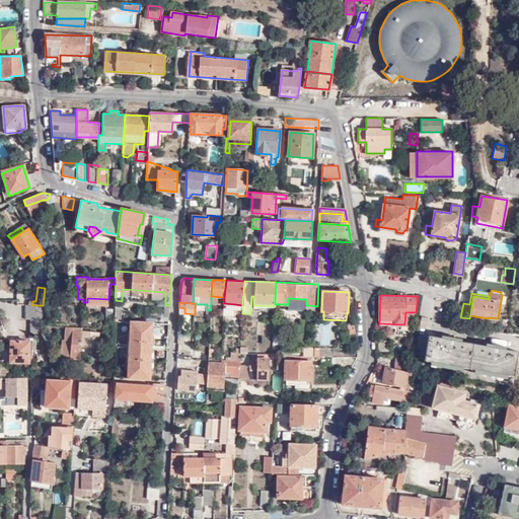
[(224,303),(223,314),(234,315),(235,304),(224,303)]
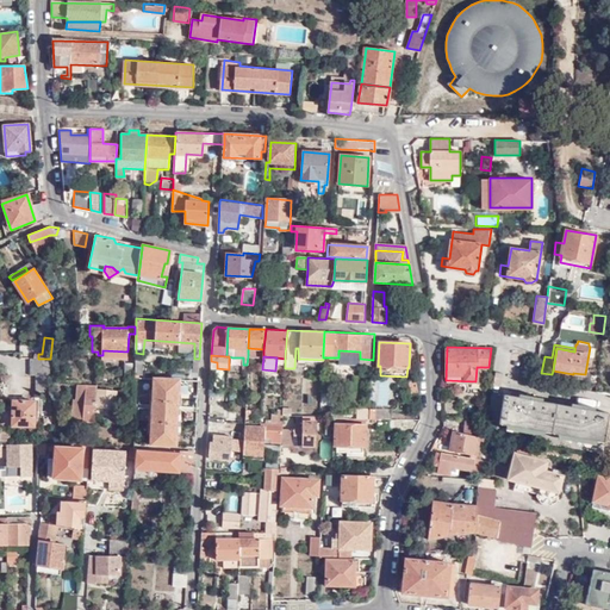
[(36,393),(54,393),(54,387),(50,359),(38,359),(31,358),(30,377),(36,377),(36,393)]
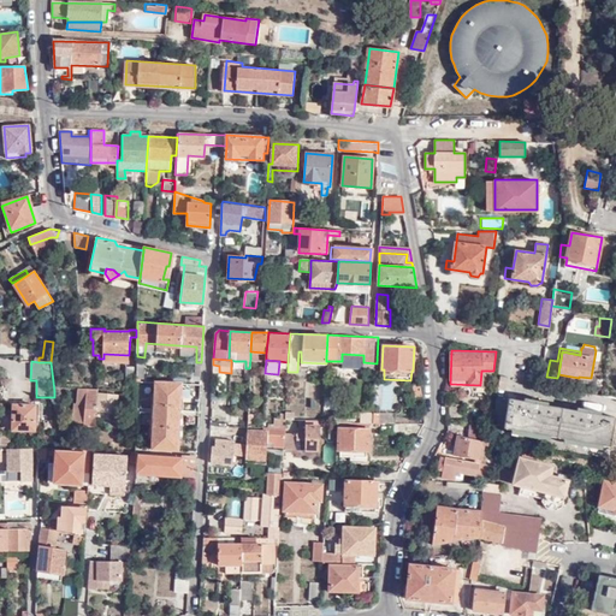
[(177,450),(181,383),(155,381),(152,449),(177,450)]
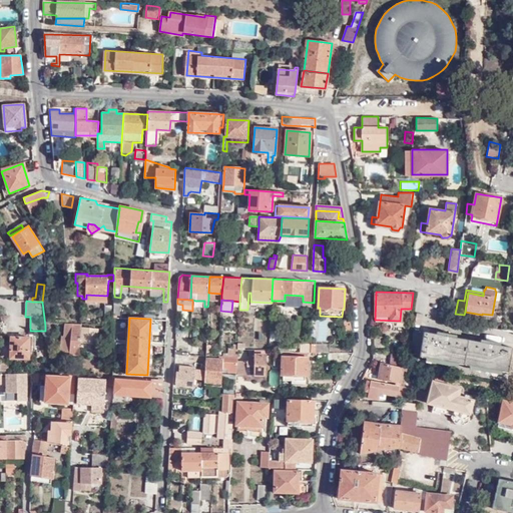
[(71,328),(71,325),(63,324),(62,338),(61,338),(60,353),(69,353),(69,355),(79,356),(79,343),(96,344),(97,329),(71,328)]
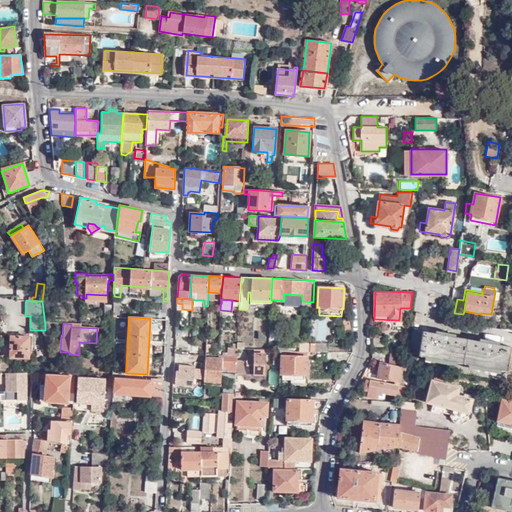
[(510,347),(421,331),(417,356),(506,371),(510,347)]
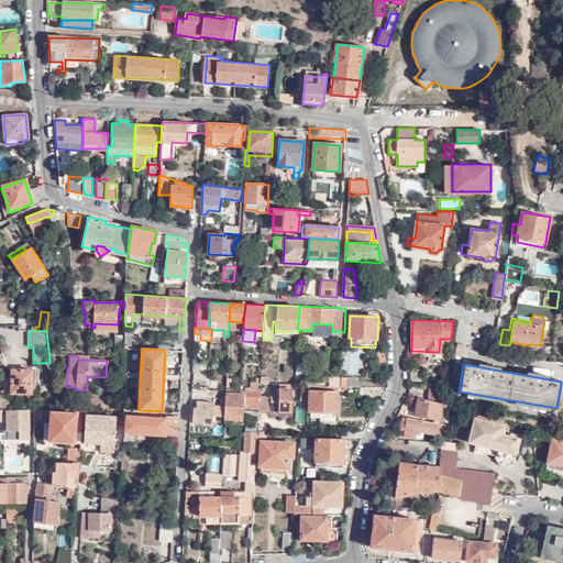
[(31,385),(34,385),(34,375),(29,375),(29,371),(11,371),(10,394),(31,394),(30,393),(31,385)]
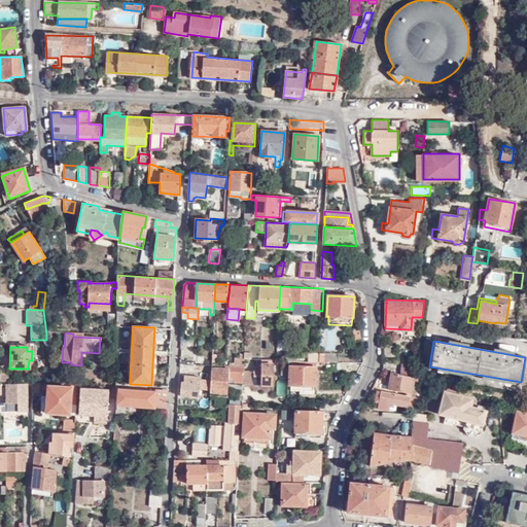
[(319,361),(338,361),(338,352),(319,352),(319,361)]
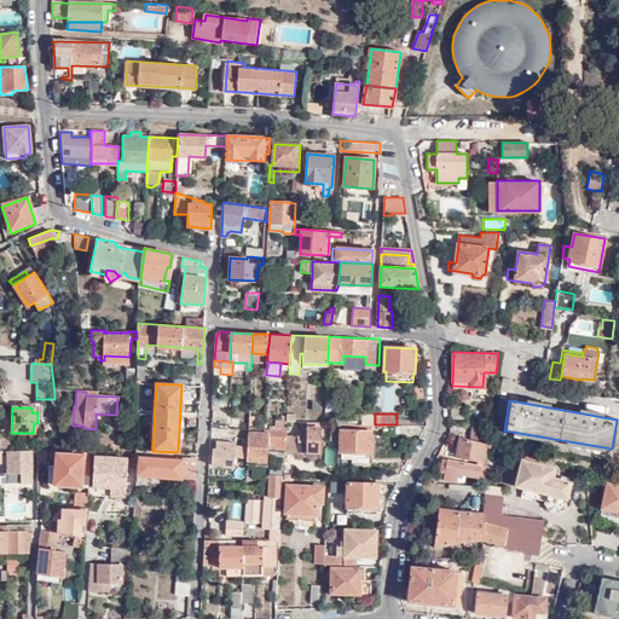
[(285,435),(284,450),(284,452),(319,455),(320,428),(320,423),(319,422),(307,422),(307,437),(285,435)]
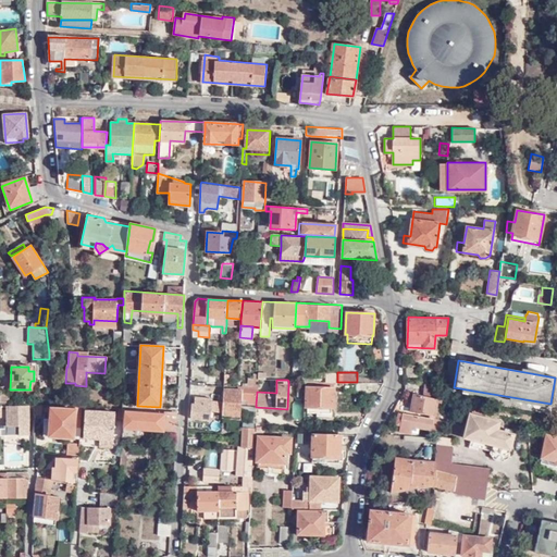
[(304,381),(304,386),(307,386),(307,412),(317,412),(317,416),(332,416),(332,406),(334,407),(334,387),(318,387),(318,381),(304,381)]
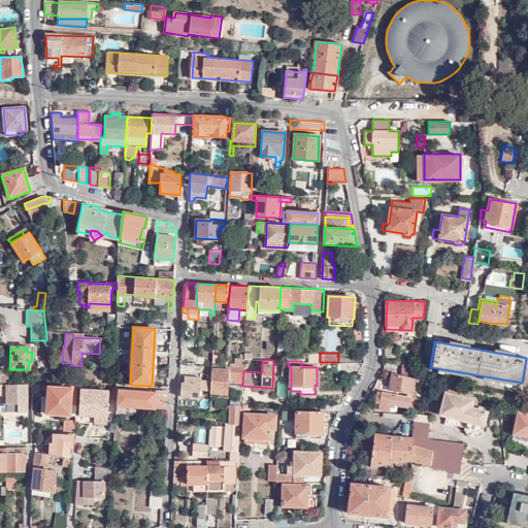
[(211,382),(210,395),(211,395),(219,395),(218,398),(227,398),(228,378),(234,378),(234,384),(242,384),(243,367),(238,367),(238,368),(234,367),(229,367),(226,367),(226,368),(211,367),(210,381),(211,382)]
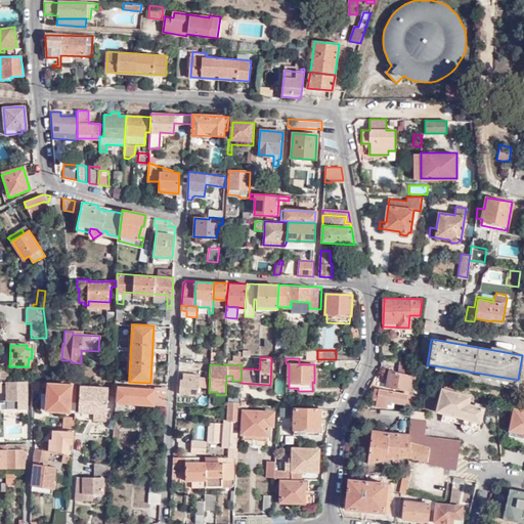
[(413,376),(389,369),(387,387),(411,391),(413,376)]
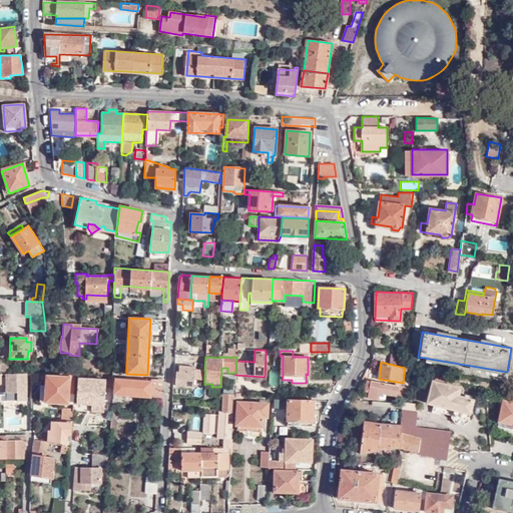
[(195,366),(180,364),(178,371),(176,370),(174,383),(193,386),(195,366)]
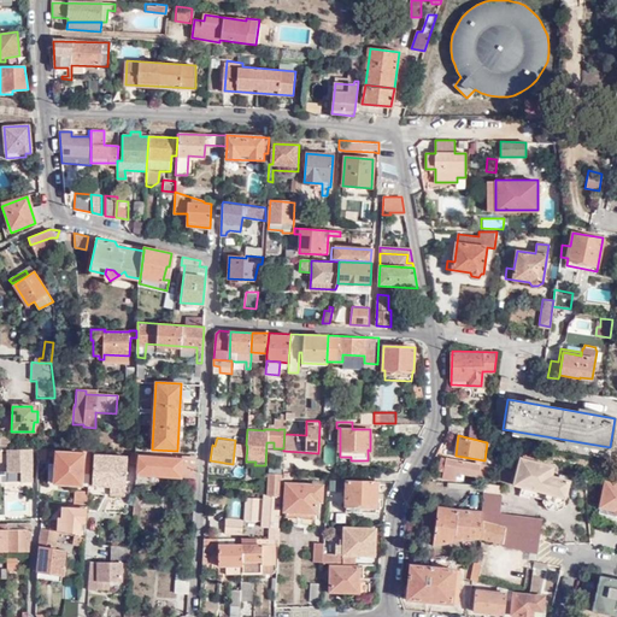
[(29,483),(30,451),(10,451),(9,472),(0,472),(0,482),(29,483)]
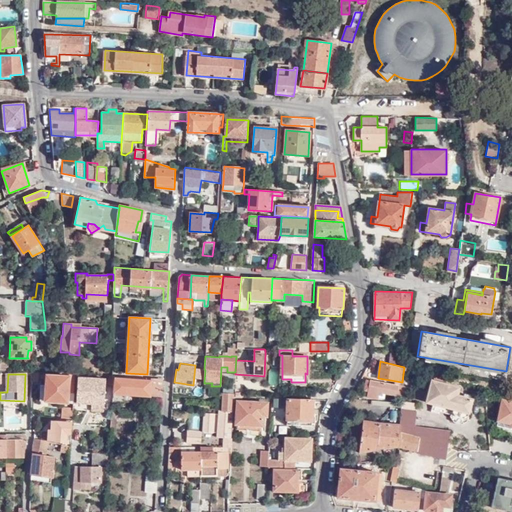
[(66,394),(72,395),(74,374),(67,374),(67,378),(45,378),(45,383),(41,383),(40,403),(65,403),(66,394)]
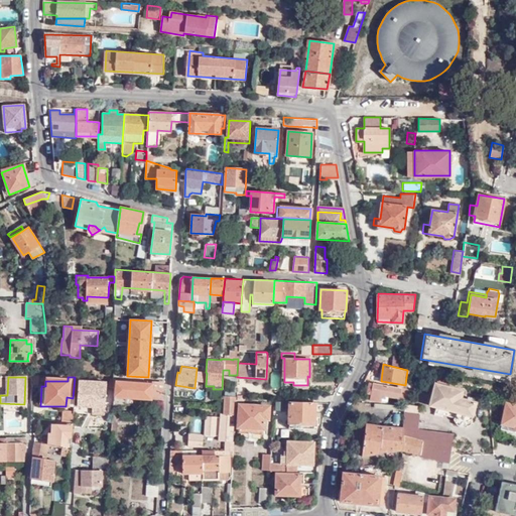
[(126,398),(163,400),(164,381),(113,378),(113,387),(111,403),(126,405),(126,398)]
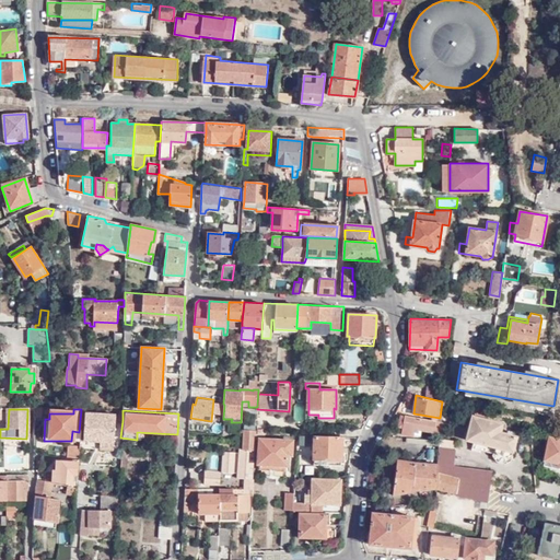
[(496,416),(474,410),(473,416),(470,416),(465,440),(471,442),(469,451),(478,453),(479,451),(492,453),(494,447),(498,454),(506,457),(512,454),(516,436),(500,432),(502,423),(486,419),(487,417),(494,419),(496,416)]
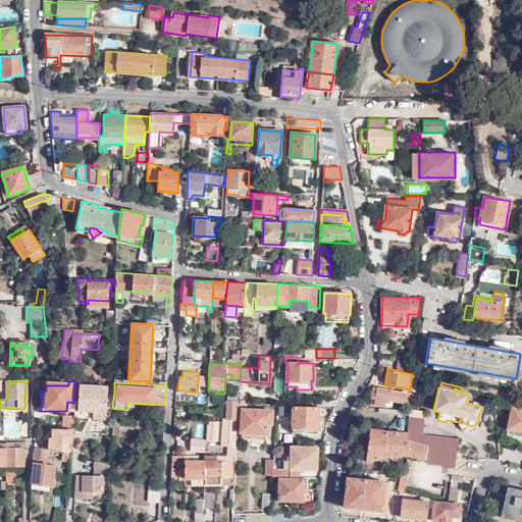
[(77,410),(93,411),(93,418),(105,418),(107,385),(80,384),(77,410)]
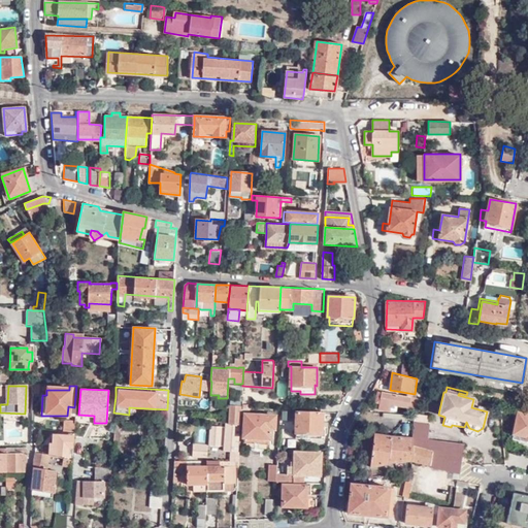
[(417,397),(383,391),(376,391),(375,402),(378,402),(378,408),(390,410),(390,408),(396,409),(397,404),(409,406),(410,399),(416,400),(422,400),(424,398),(417,397)]
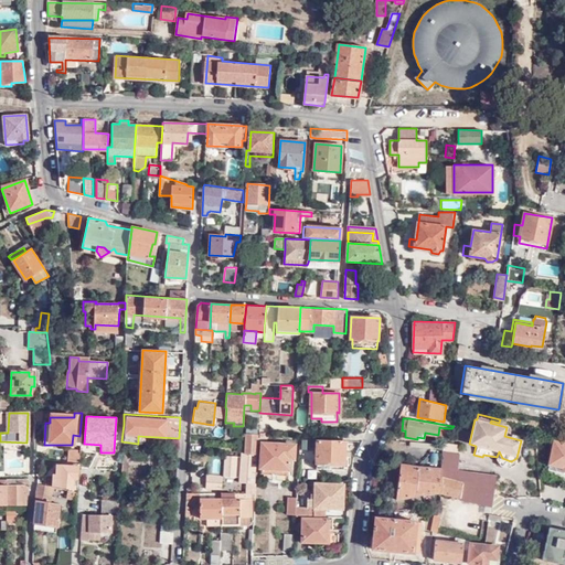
[(240,478),(240,482),(246,482),(246,492),(255,492),(258,440),(258,436),(258,424),(252,423),(252,428),(246,428),(245,437),(244,452),(241,452),(241,457),(240,478)]
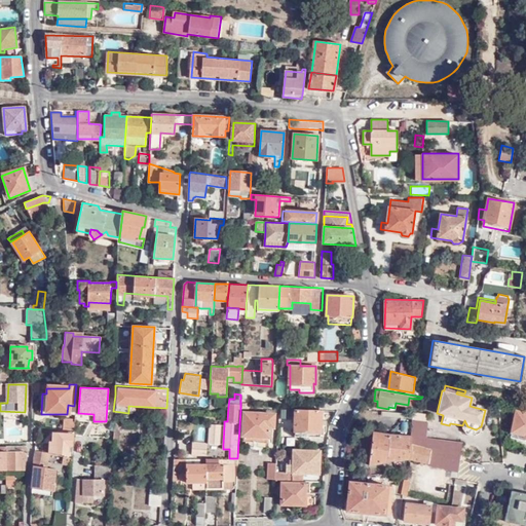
[(525,407),(519,405),(518,411),(515,411),(510,438),(525,441),(525,407)]
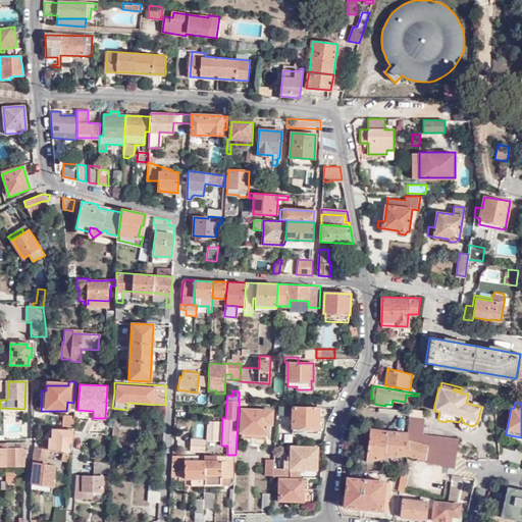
[(318,421),(318,406),(294,405),(292,432),(318,433),(317,431),(320,431),(320,427),(323,427),(323,421),(318,421)]
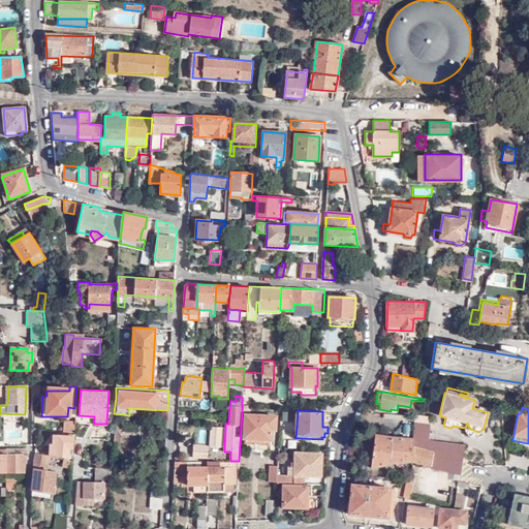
[(276,415),(246,413),(244,436),(274,438),(276,415)]
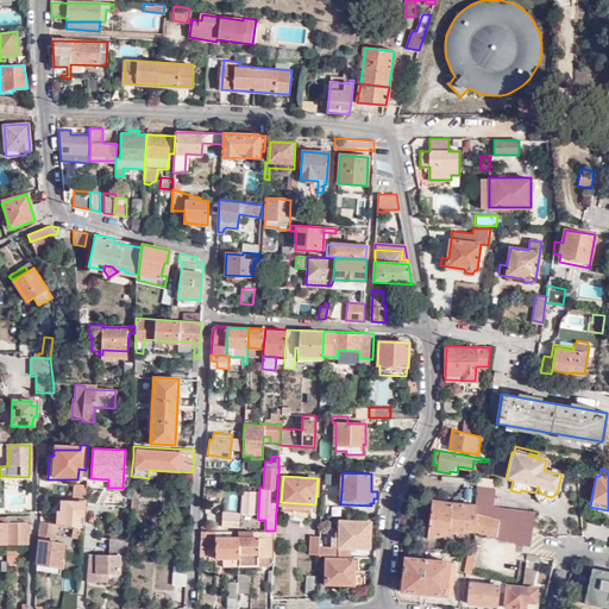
[(477,478),(477,483),(476,500),(476,534),(477,534),(494,538),(494,539),(529,546),(532,529),(546,532),(550,515),(495,507),(496,478),(481,477),(481,478),(477,478)]
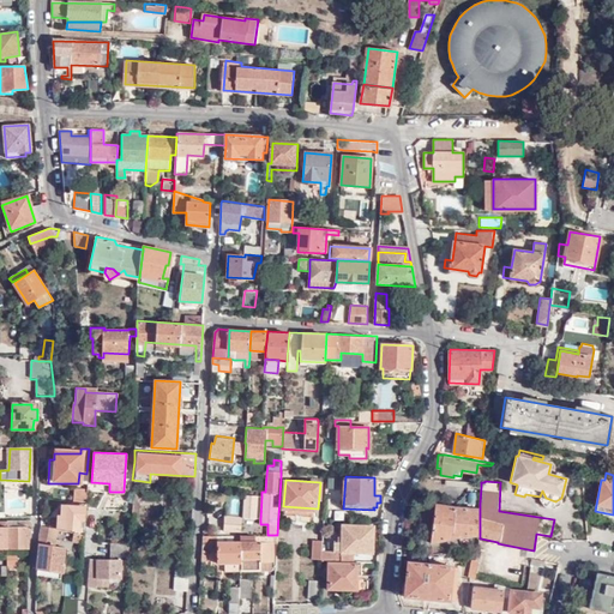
[(70,491),(70,500),(84,500),(85,485),(76,485),(76,491),(70,491)]
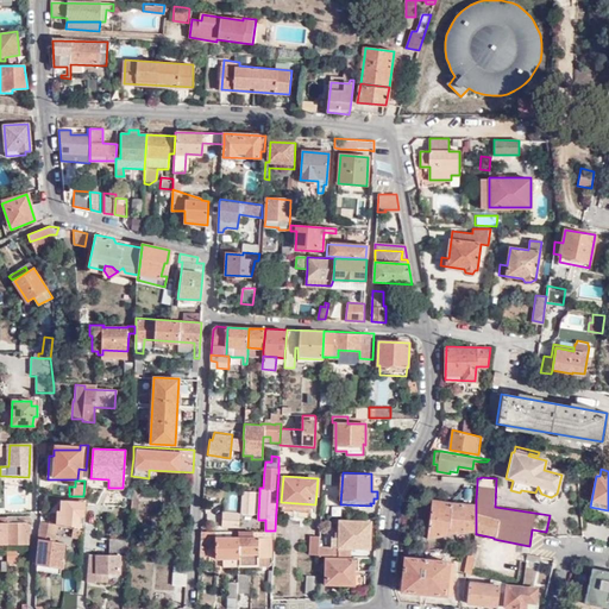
[(538,487),(535,493),(535,495),(539,501),(550,503),(557,500),(558,496),(557,494),(551,497),(541,494),(538,487)]
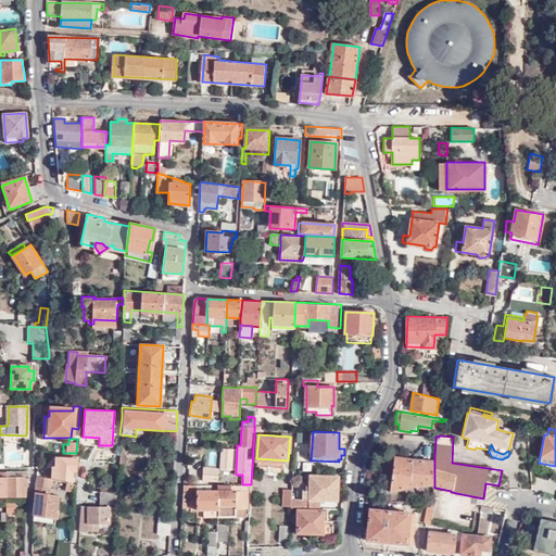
[(222,449),(219,469),(231,469),(232,450),(222,449)]
